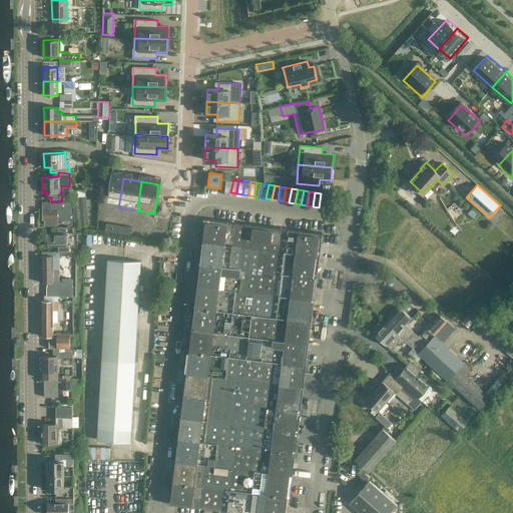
[(325,208),(327,194),(321,193),(319,207),(325,208)]
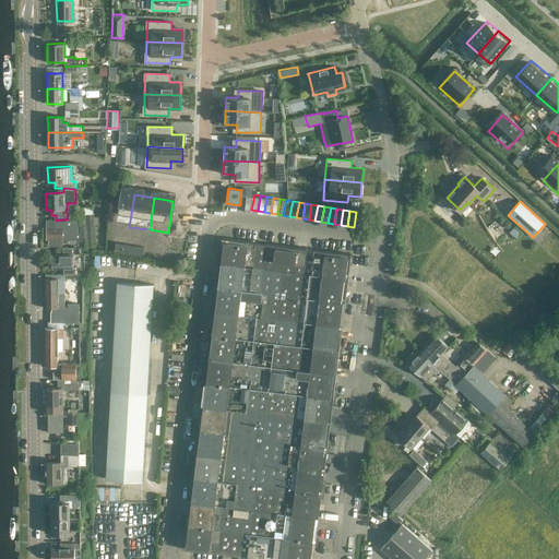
[(360,228),(363,216),(363,213),(356,212),(354,227),(360,228)]
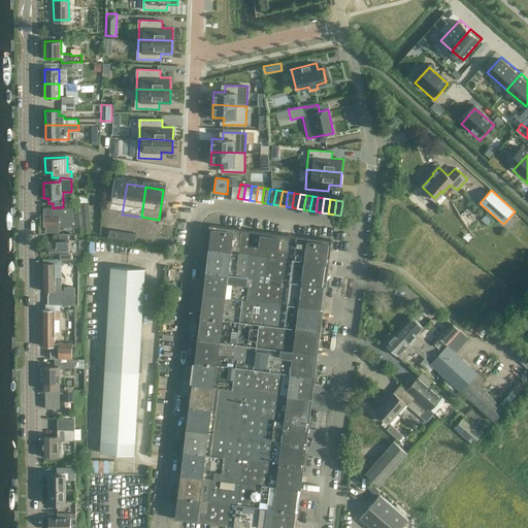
[(59,213),(59,215),(59,220),(65,220),(65,215),(73,215),(72,207),(63,207),(57,207),(57,213),(59,213)]
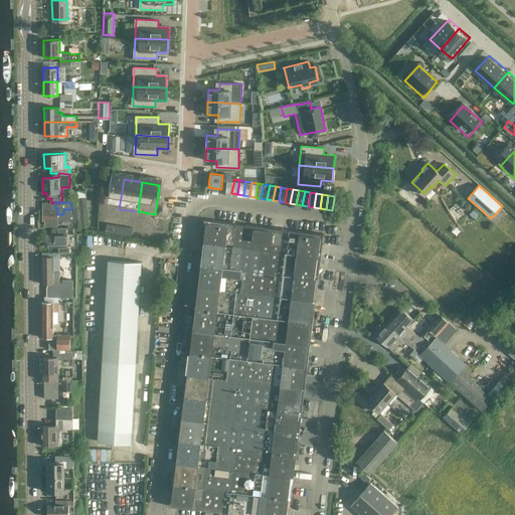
[(67,214),(63,214),(57,214),(57,209),(42,209),(42,220),(45,220),(45,226),(52,226),(52,220),(67,220),(67,214)]
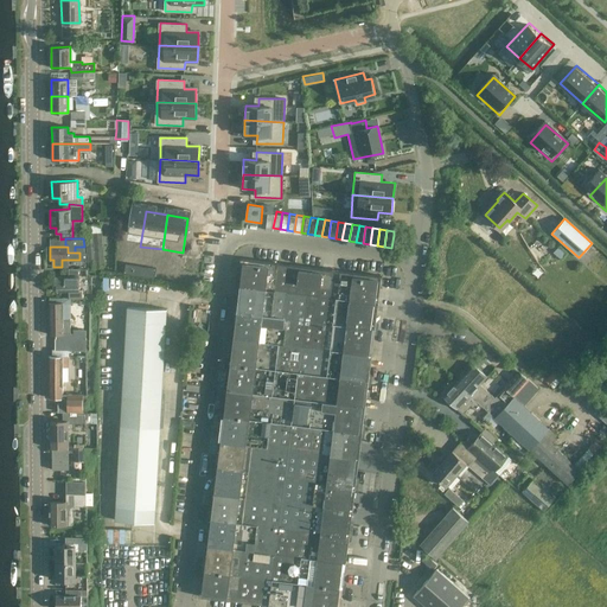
[(241,259),(237,286),(308,294),(311,267),(241,259)]
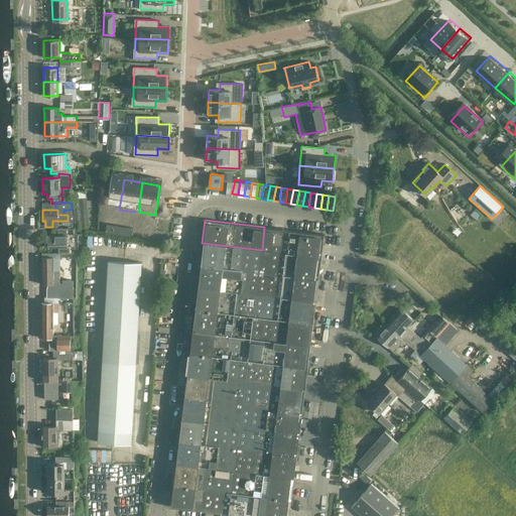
[(325,235),(264,227),(262,250),(321,257),(325,235)]
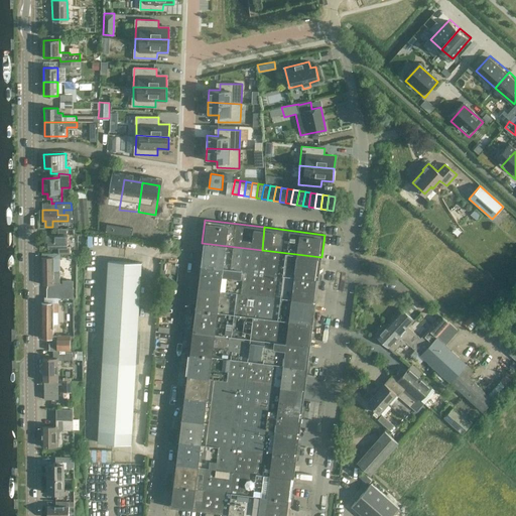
[(67,246),(67,234),(67,229),(58,229),(58,234),(46,235),(46,246),(58,246),(58,253),(70,253),(70,246),(67,246)]
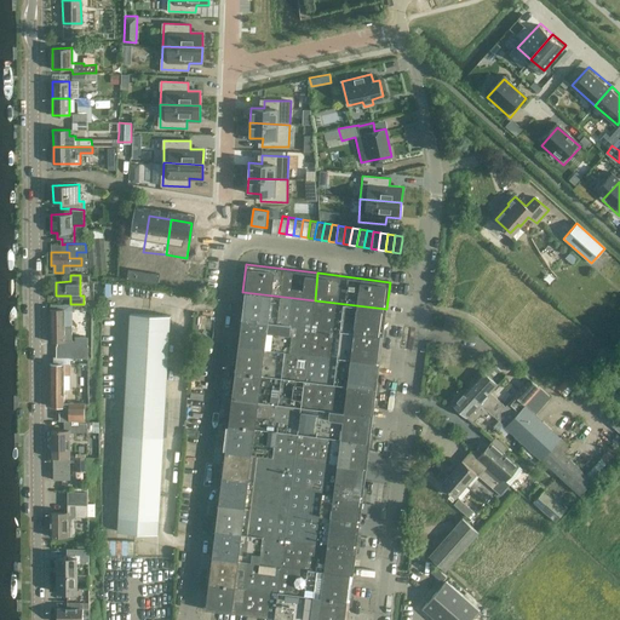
[(315,300),(242,292),(240,317),(311,327),(315,300)]
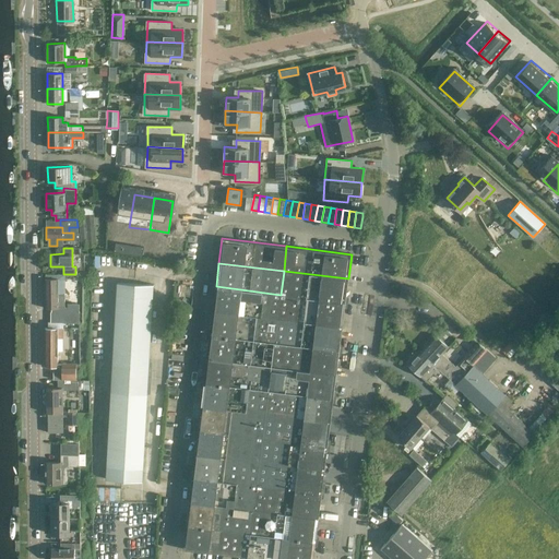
[(348,278),(284,271),(281,295),(345,302),(348,278)]
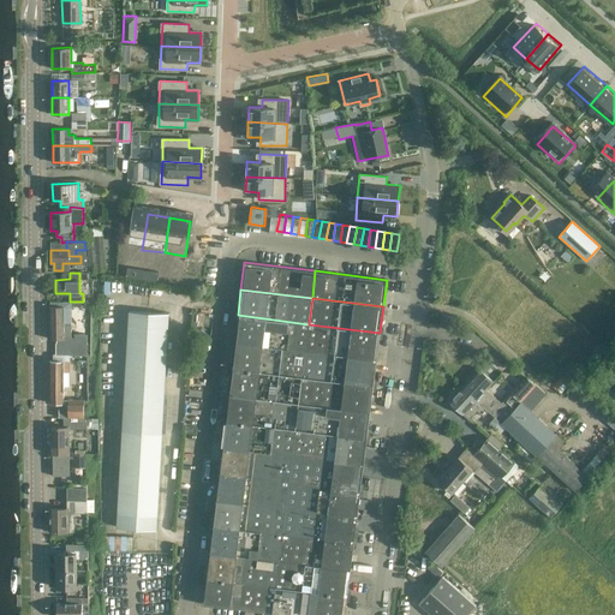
[(64,339),(64,342),(75,342),(75,338),(71,338),(71,323),(64,323),(64,306),(49,306),(49,339),(64,339)]
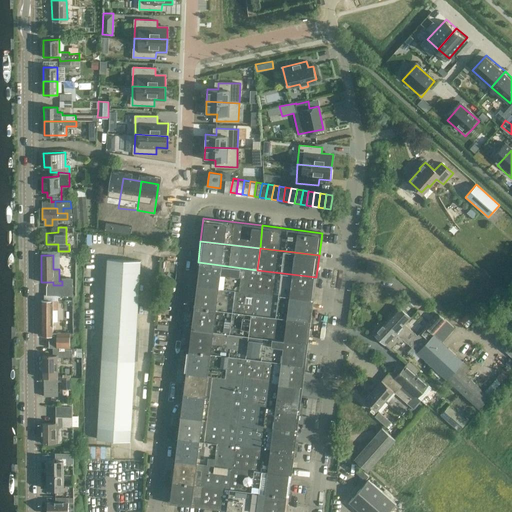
[(141,261),(107,259),(97,439),(130,441),(141,261)]
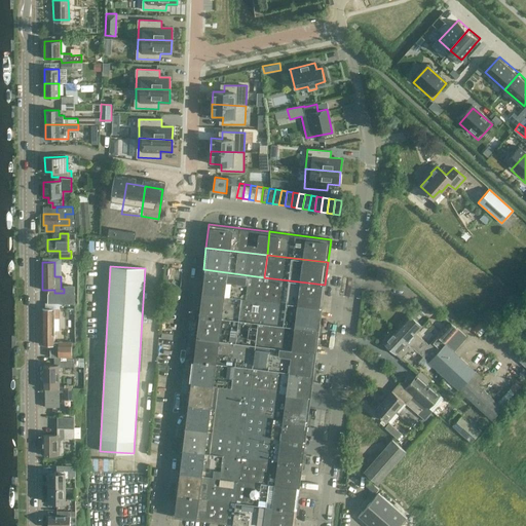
[(264,277),(203,269),(200,292),(261,299),(264,277)]
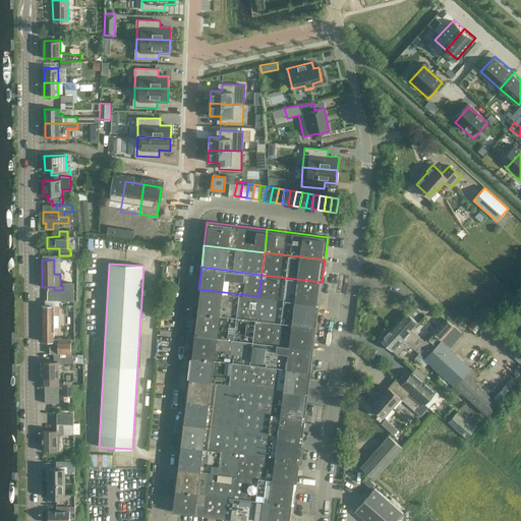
[(322,282),(262,275),(258,296),(319,304),(322,282)]
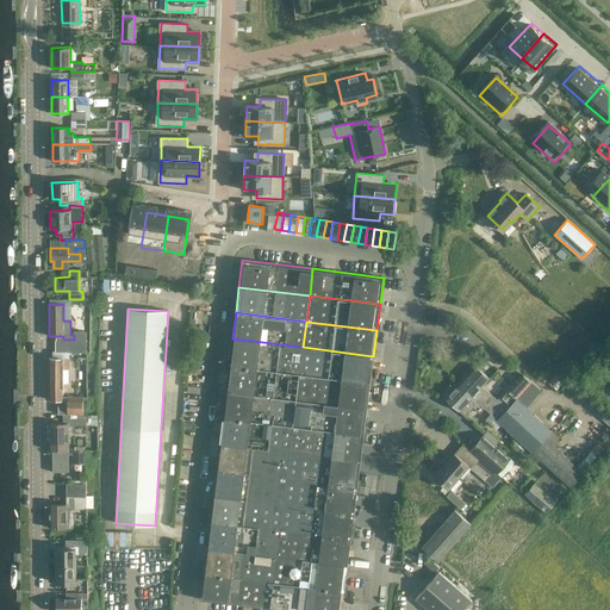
[(303,347),(232,338),(229,365),(299,373),(303,347)]
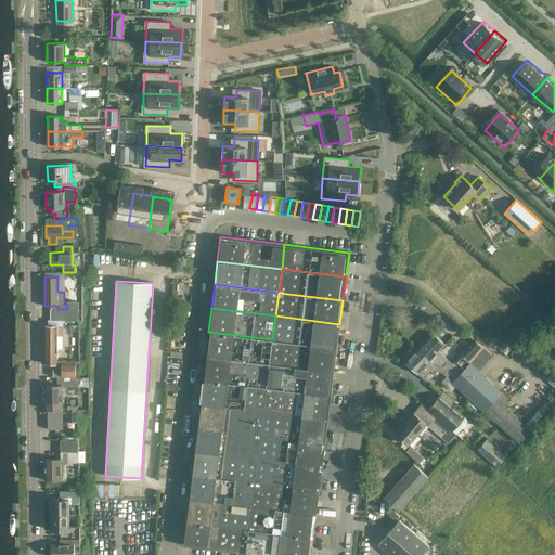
[(57,309),(51,310),(51,320),(62,320),(77,320),(77,309),(67,309),(57,309)]
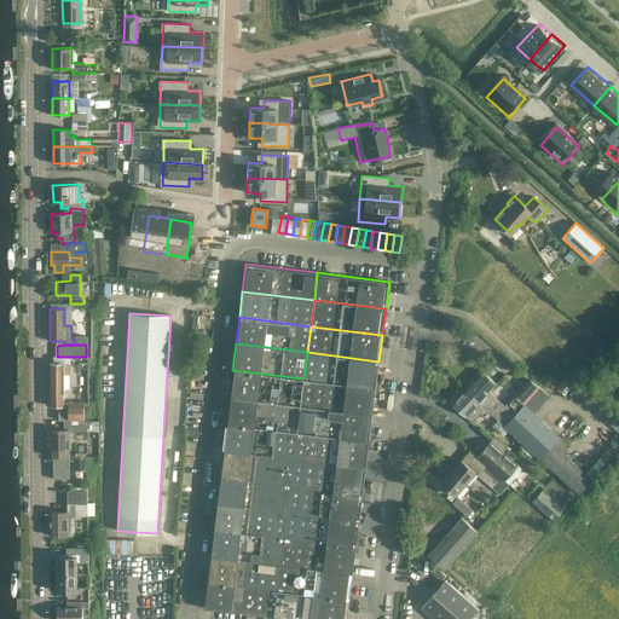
[(379,362),(307,352),(304,379),(376,388),(379,362)]
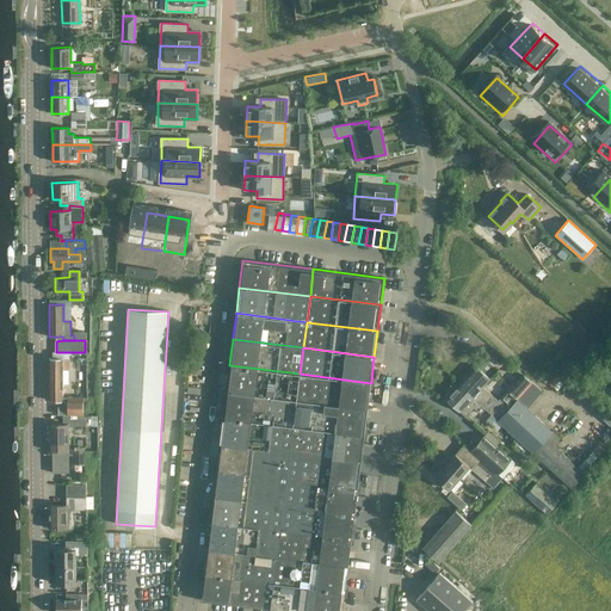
[(68,370),(68,352),(56,352),(53,352),(53,358),(49,358),(49,400),(57,400),(57,413),(81,413),(81,400),(69,400),(68,395),(62,395),(62,370),(68,370)]
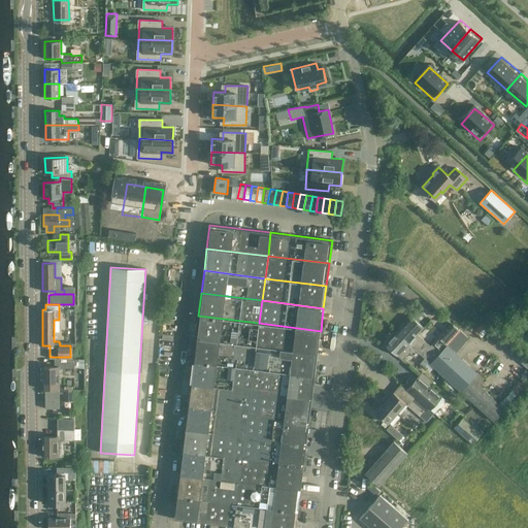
[(259,323),(198,316),(195,338),(257,345),(259,323)]
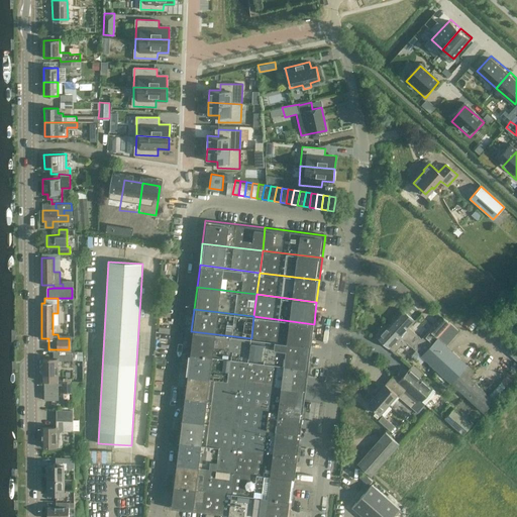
[(403,309),(398,315),(388,325),(404,340),(410,345),(411,345),(422,355),(438,338),(430,330),(421,339),(408,327),(415,320),(403,309)]
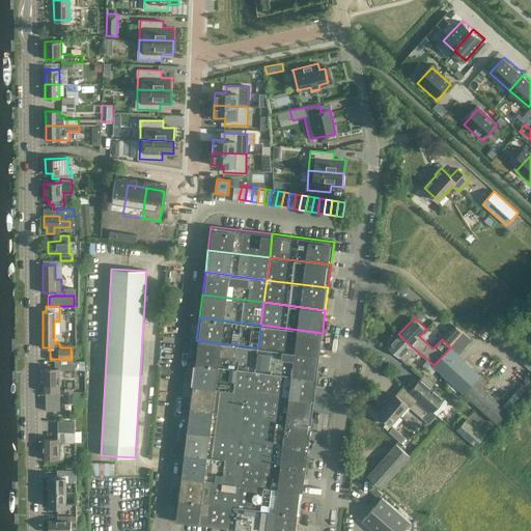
[(323,333),(260,325),(258,347),(319,355),(323,333)]
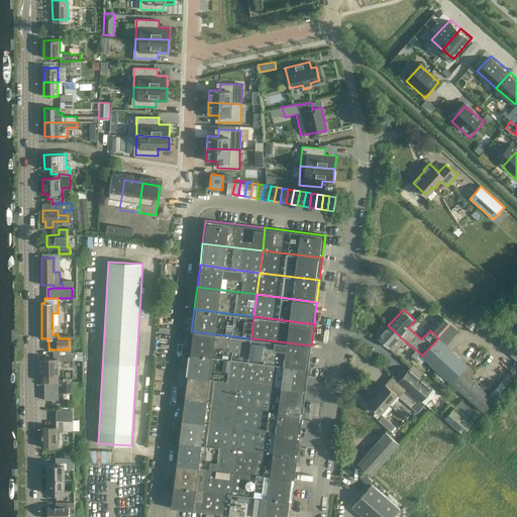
[(516,346),(490,322),(483,330),(516,362),(516,346)]
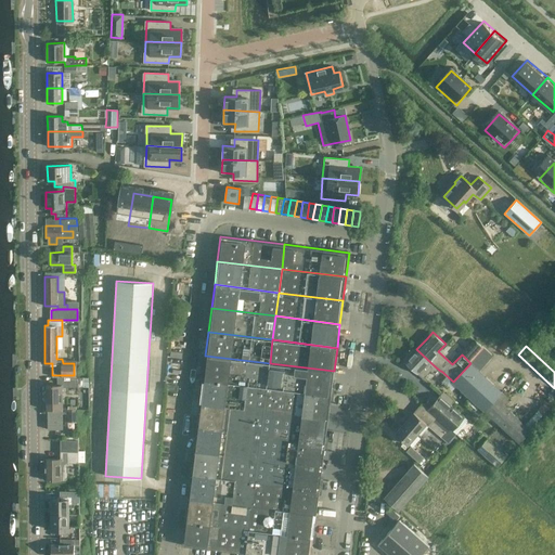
[(434,365),(416,349),(405,362),(423,378),(434,365)]
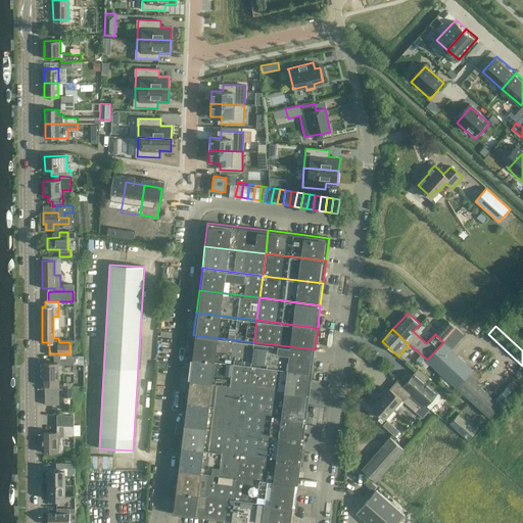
[(254,342),(193,335),(191,358),(251,365),(254,342)]
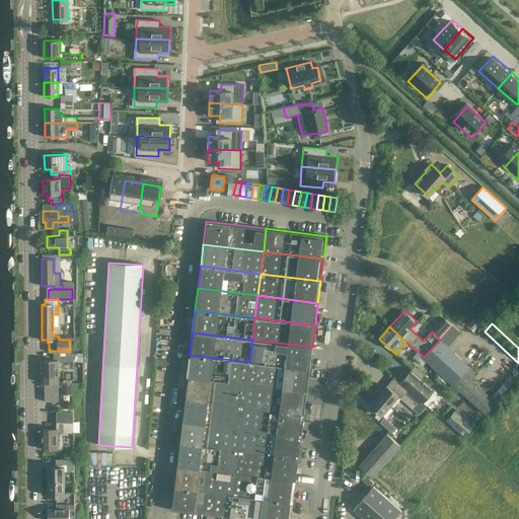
[(312,347),(252,340),(249,362),(309,370),(312,347)]
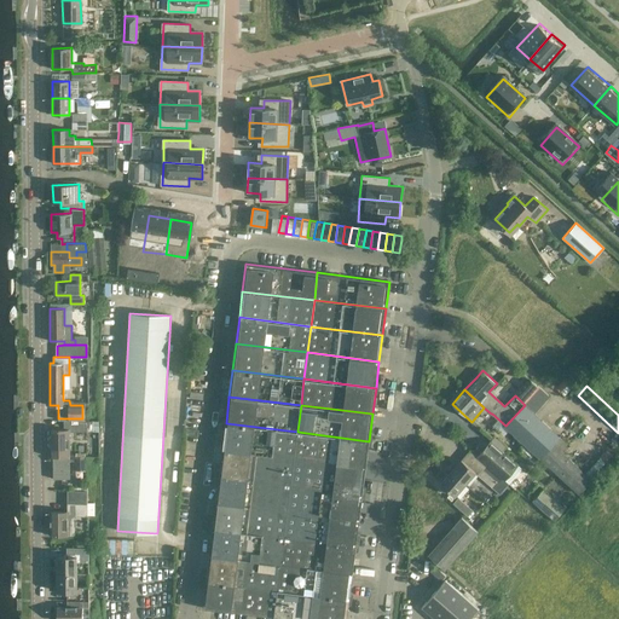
[(560,437),(525,405),(505,426),(579,493),(593,479),(554,444),(560,437)]
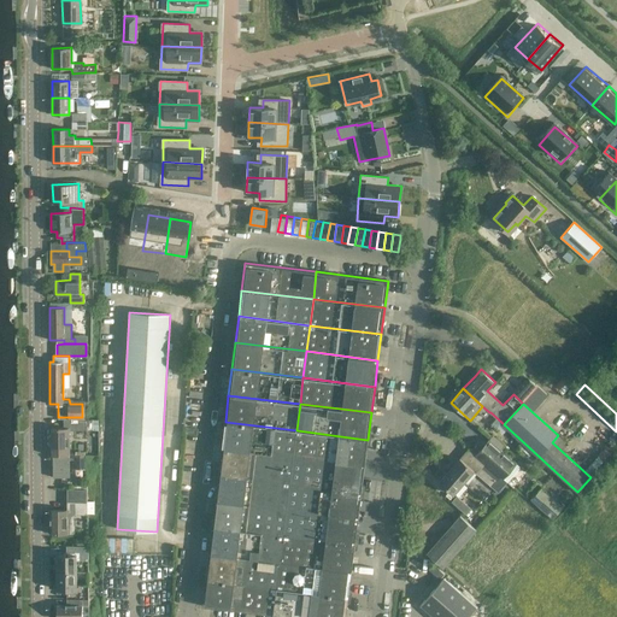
[(297,430),(225,422),(222,447),(293,457),(297,430)]
